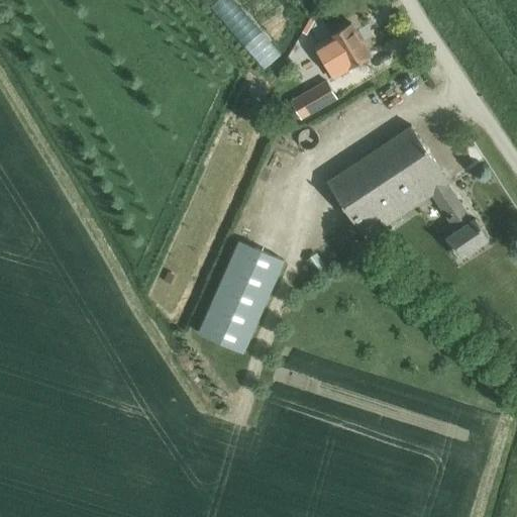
[(310,19),(302,33),(306,35),(314,21),(310,19)]
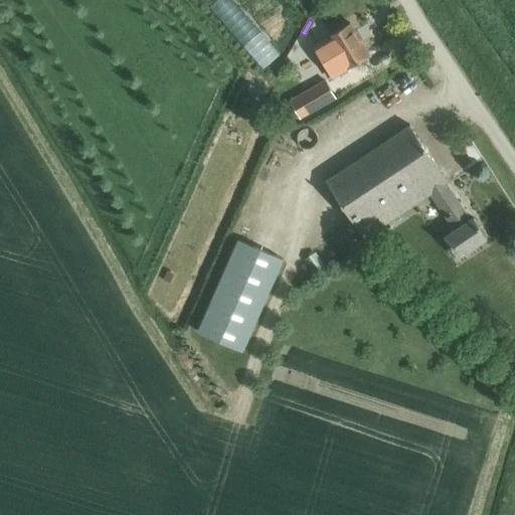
[(318,44),(314,46),(333,78),(337,76),(347,70),(369,57),(370,56),(361,41),(363,40),(359,32),(357,33),(352,24),(328,38),(318,44)]
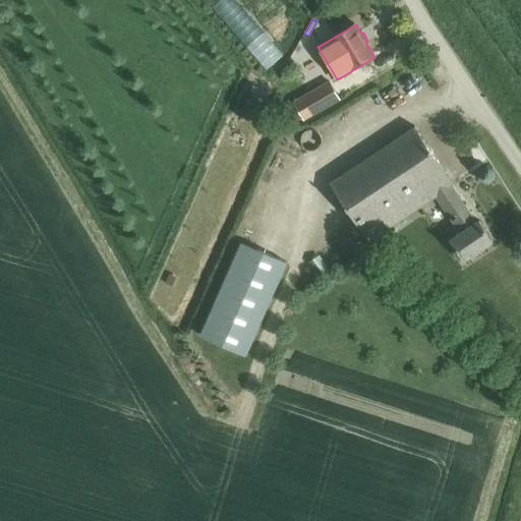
[(297,102),(307,118),(341,99),(331,82),(297,102)]
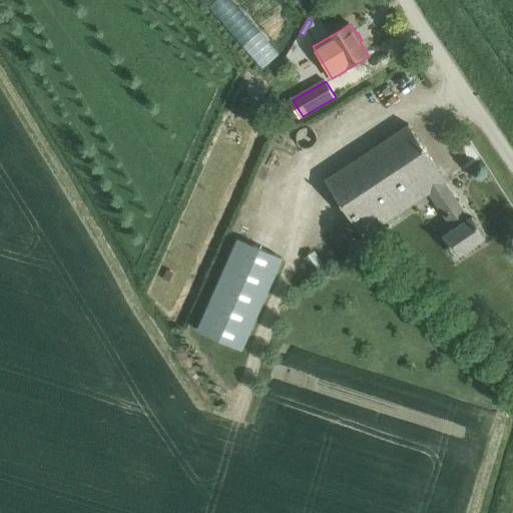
[(452,229),(442,236),(456,258),(486,237),(472,216),(469,218),(445,183),(447,182),(409,125),(326,180),(364,237),(429,194),(452,229)]
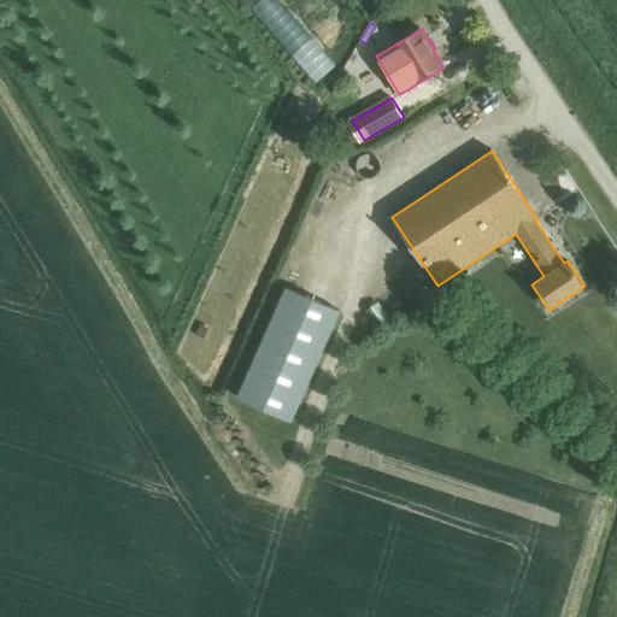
[(238,398),(292,421),(340,311),(286,288),(238,398)]
